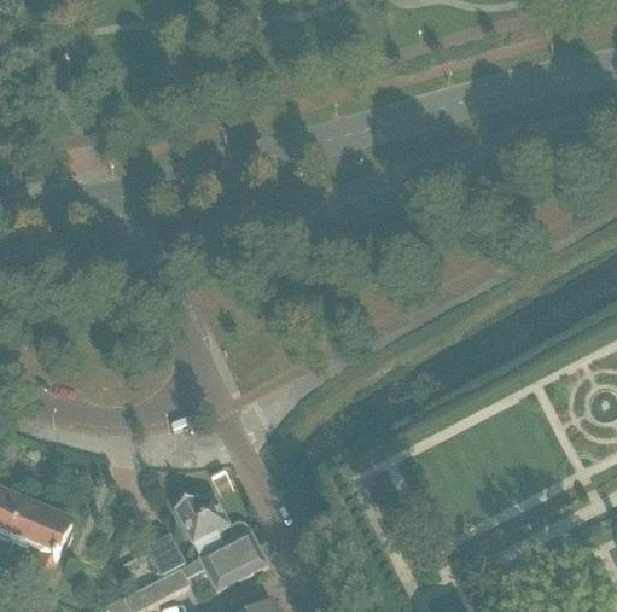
[(0,532),(15,538),(28,506),(0,493),(0,532)]
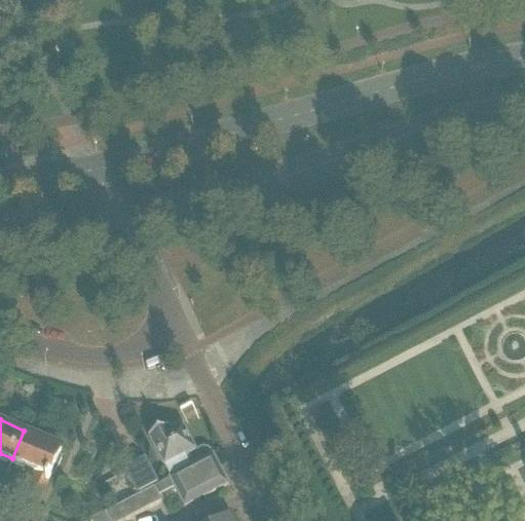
[(171,474),(170,474),(175,483),(185,503),(229,480),(213,447),(212,446),(210,445),(208,444),(205,443),(204,443),(203,443),(196,447),(184,423),(172,431),(169,424),(150,434),(171,474)]
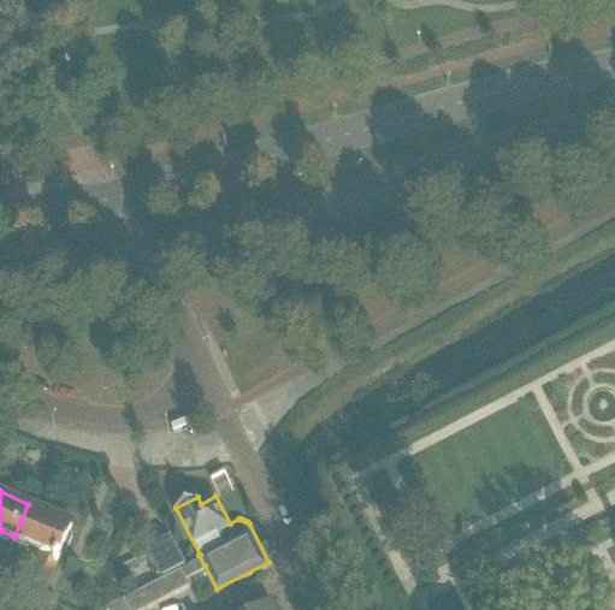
[(28,504),(15,537),(45,550),(30,586),(43,592),(64,546),(66,548),(74,532),(70,531),(74,523),(28,504)]
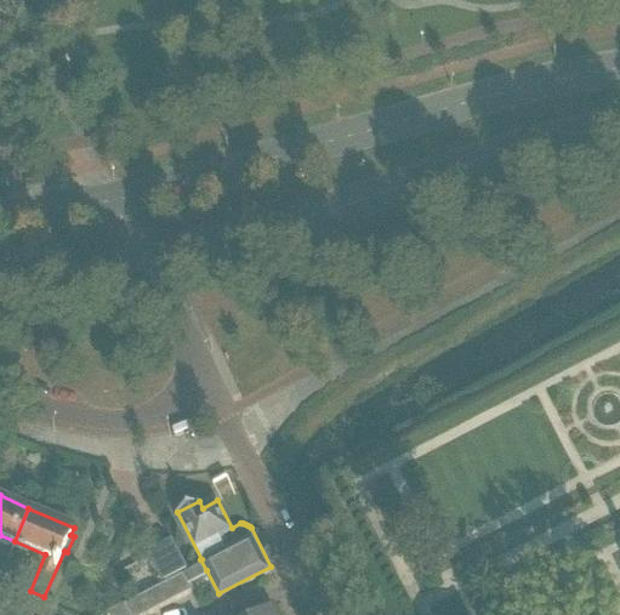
[(171,536),(148,548),(164,578),(187,565),(171,536)]
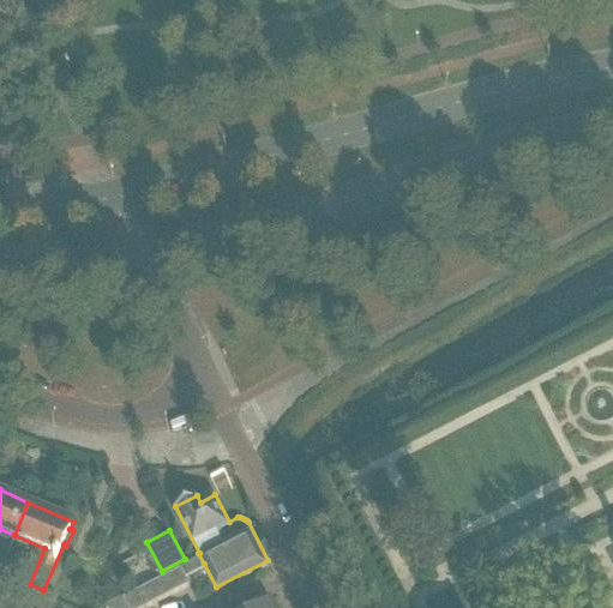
[(198,553),(180,563),(186,573),(204,564),(198,553)]
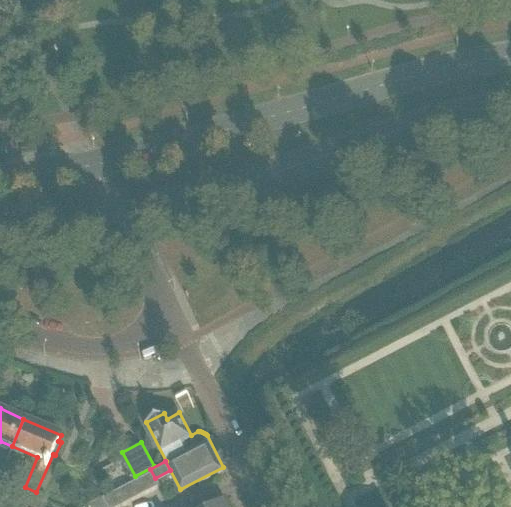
[(155,478),(150,469),(101,494),(108,506),(111,506),(158,483),(155,478)]
